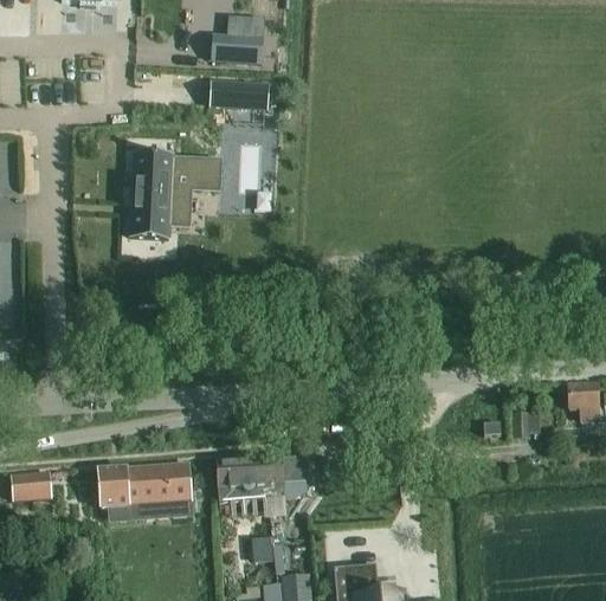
[(212,32),(210,60),(262,64),(264,18),(227,15),(226,33),(212,32)]
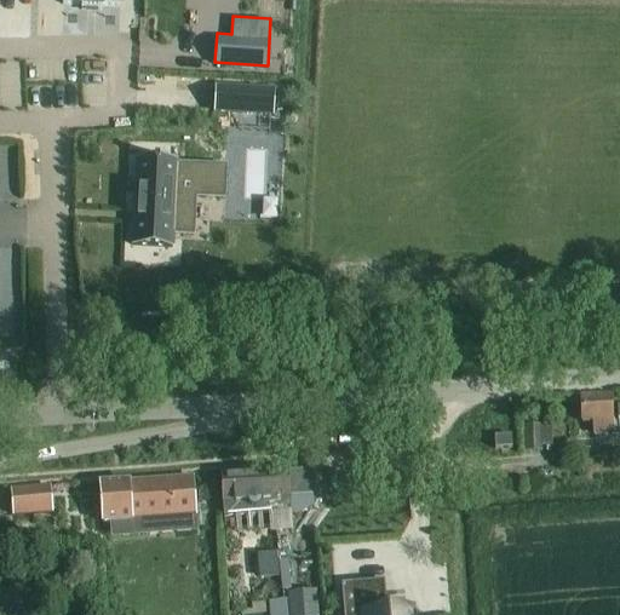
[(214,81),(213,108),(274,111),(275,85),(217,82),(214,81)]
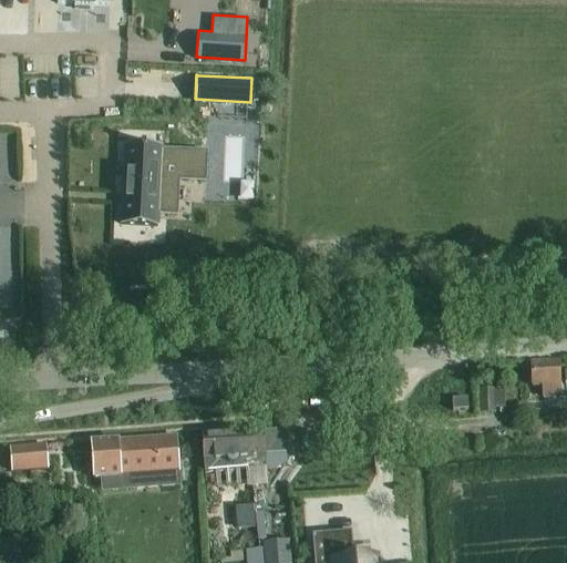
[(125,143),(122,221),(157,222),(157,210),(176,211),(177,175),(204,176),(205,150),(161,147),(161,144),(145,144),(145,142),(142,142),(142,143),(125,143)]
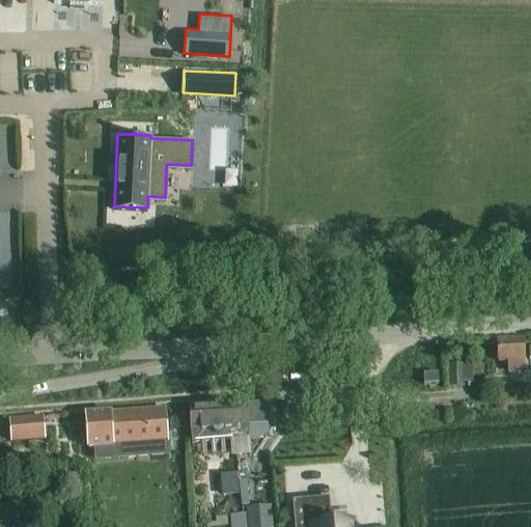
[(530,351),(525,352),(524,334),(497,335),(499,358),(507,357),(508,369),(530,367),(530,342),(529,343),(530,351)]
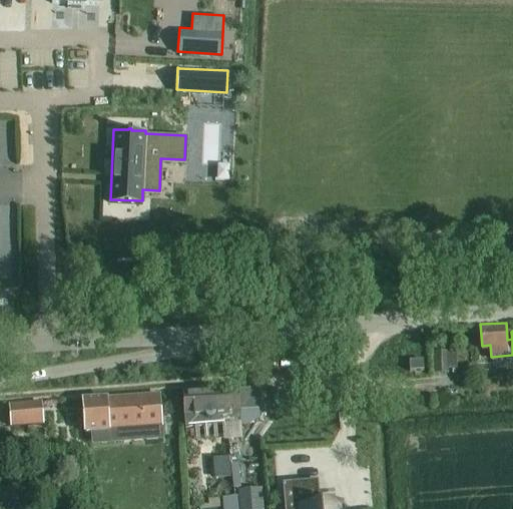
[(456,348),(433,349),(434,370),(448,370),(448,366),(457,366),(456,348)]
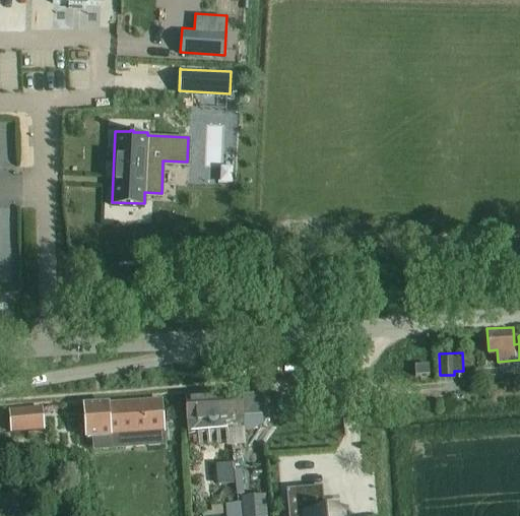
[(414,375),(428,374),(428,363),(414,364),(414,375)]
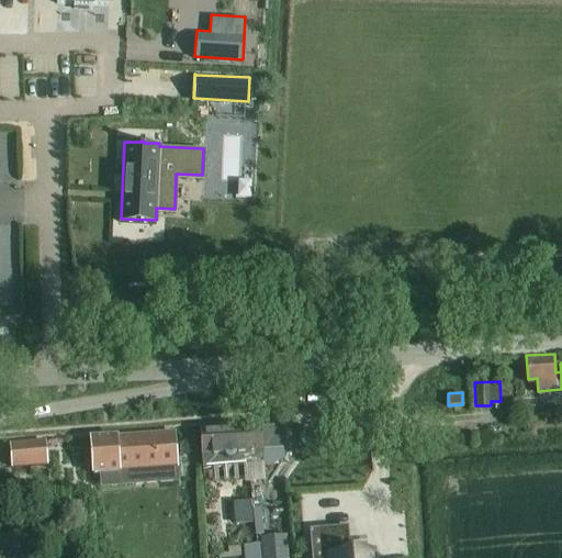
[(261,423),(200,426),(202,465),(212,464),(213,480),(218,480),(217,464),(223,464),(224,480),(228,479),(227,462),(233,462),(234,479),(238,479),(237,462),(243,462),(244,481),(265,480),(263,460),(262,446),(284,445),(283,422),(261,423)]
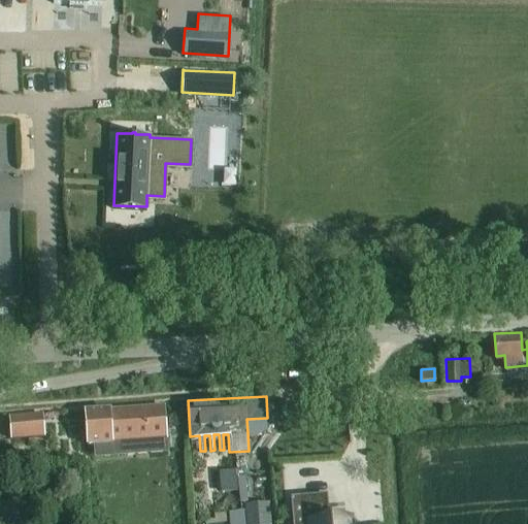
[(163,404),(87,410),(87,412),(90,441),(93,441),(165,435),(163,404)]
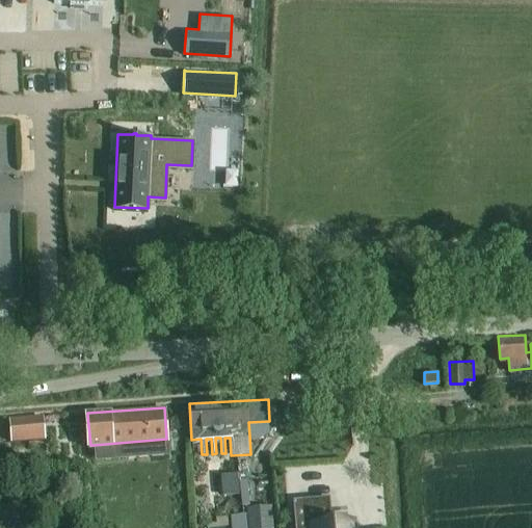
[(43,413),(8,416),(10,440),(45,437),(43,413)]
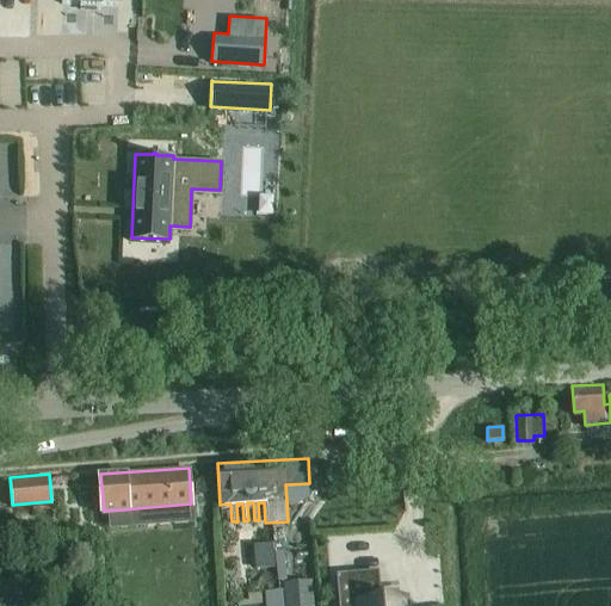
[(255,566),(276,563),(273,548),(273,539),(253,542),(255,566)]
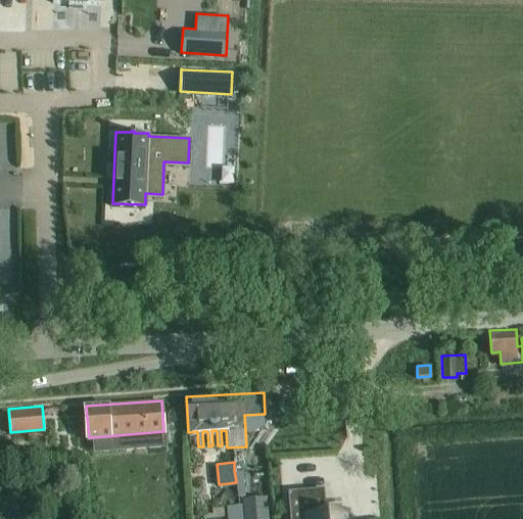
[(243,468),(234,469),(236,482),(237,493),(246,492),(243,468)]
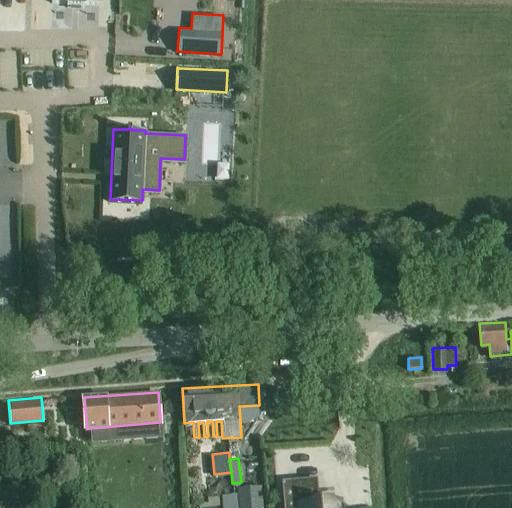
[(339,507),(339,503),(319,504),(317,475),(281,478),(283,507),(339,507)]
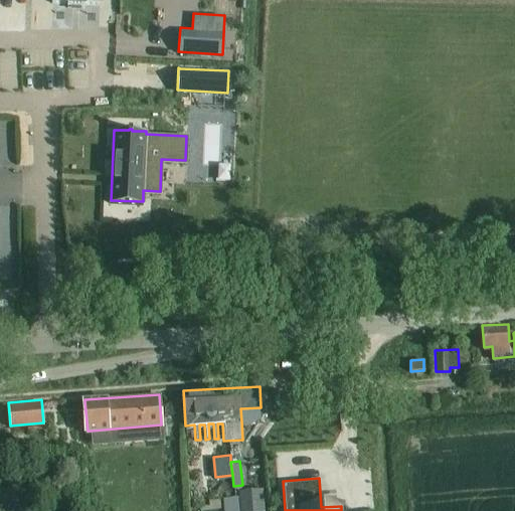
[(265,510),(264,487),(237,489),(238,510),(265,510)]
